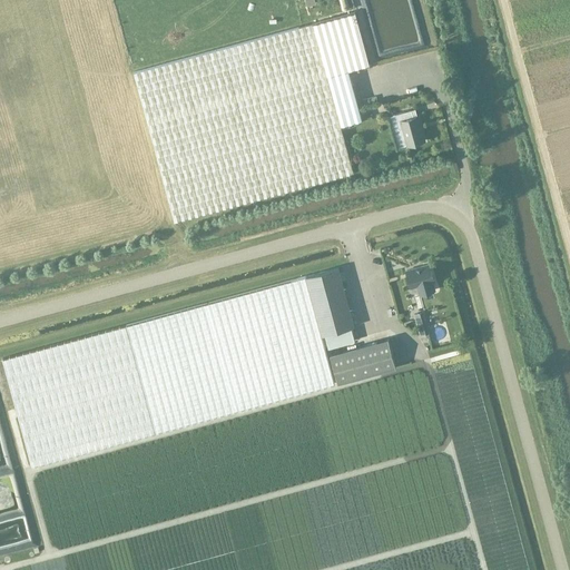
[(355,12),(134,72),(174,222),(353,173),(327,76),(370,65),(355,12)]
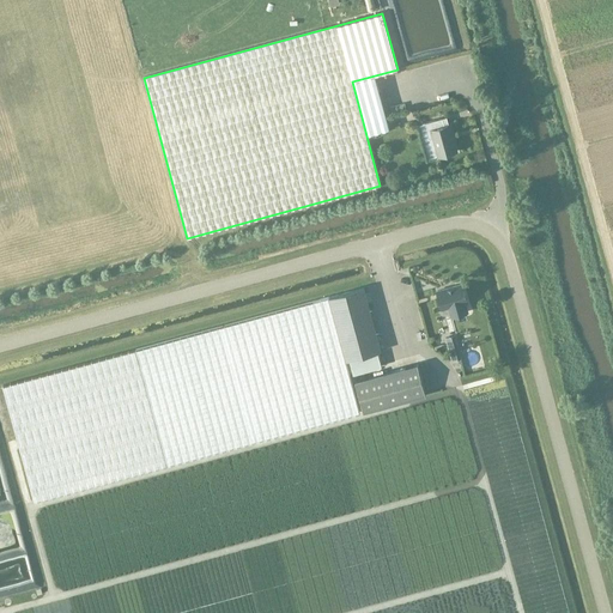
[(417,78),(430,74),(428,67),(414,71),(417,78)]
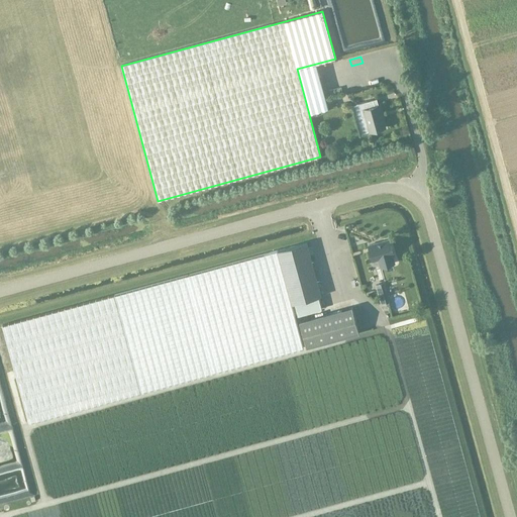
[(360,116),(363,117),(365,117),(370,132),(385,128),(382,114),(383,114),(380,105),(375,106),(373,100),(357,104),(360,116)]
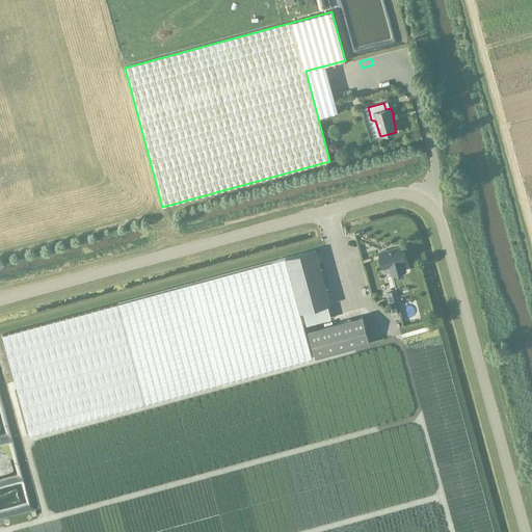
[(401,247),(379,253),(383,269),(390,267),(392,274),(405,271),(403,263),(405,263),(401,247)]
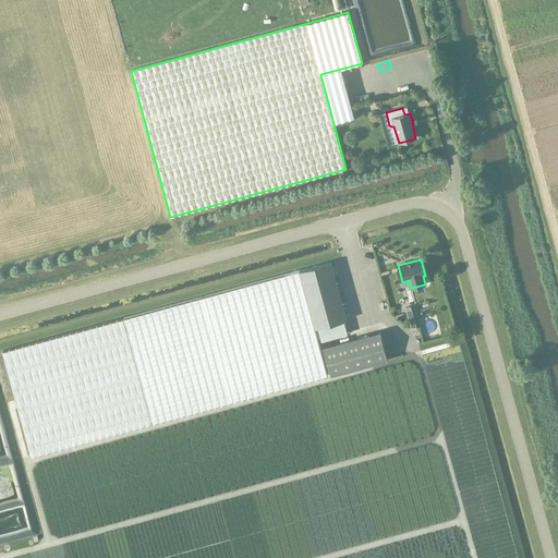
[(330,262),(123,318),(152,424),(327,376),(315,328),(347,319),(330,262)]
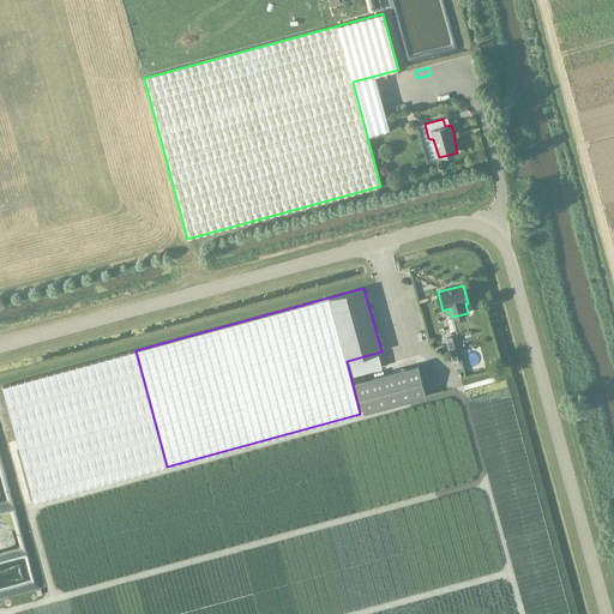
[(451,356),(459,354),(452,332),(444,335),(451,356)]
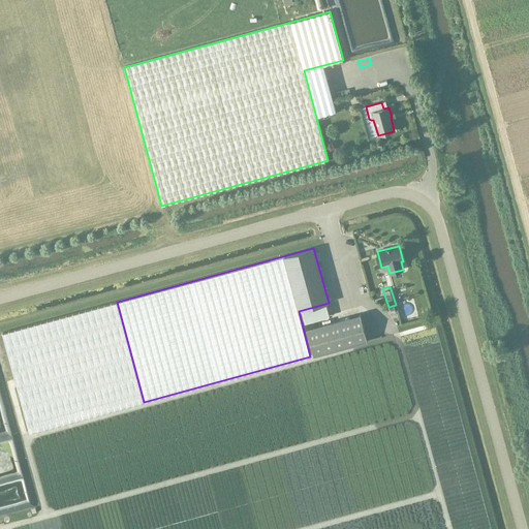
[(117,302),(2,334),(29,433),(144,402),(117,302)]
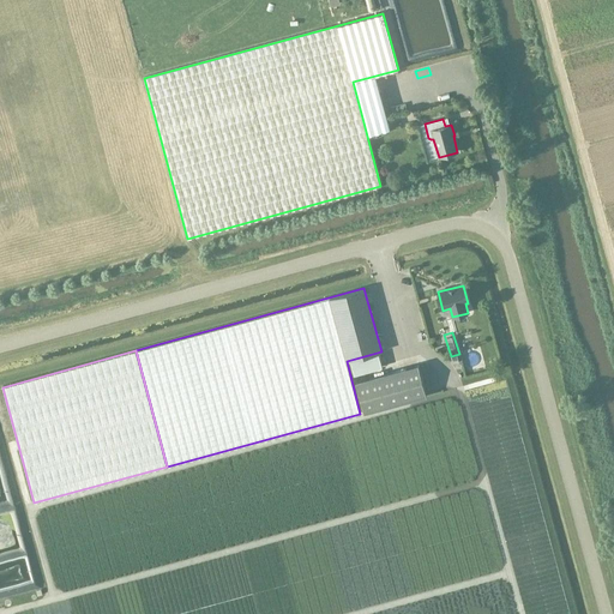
[(378,354),(350,361),(354,375),(383,368),(378,354)]
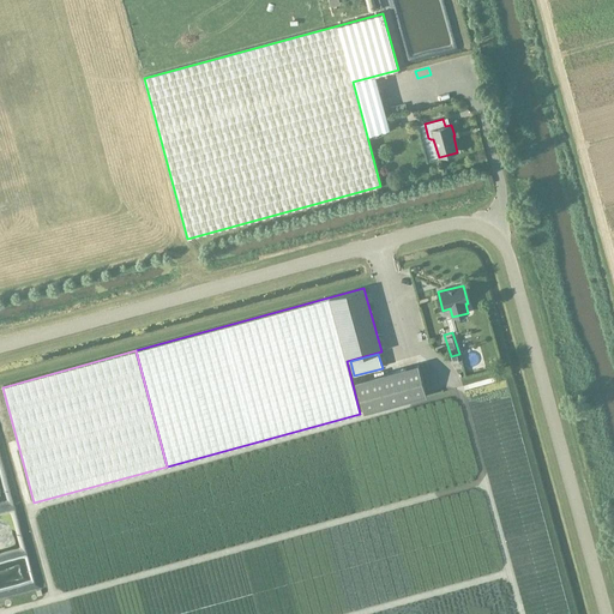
[(419,366),(355,383),(363,413),(427,396),(419,366)]
